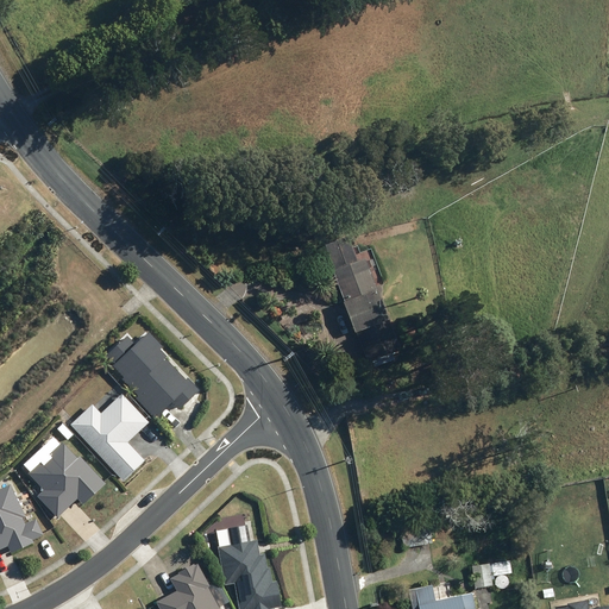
[(343,301),(340,301),(352,332),(353,331),(366,363),(399,350),(363,258),(356,262),(345,234),(321,244),(343,301)]
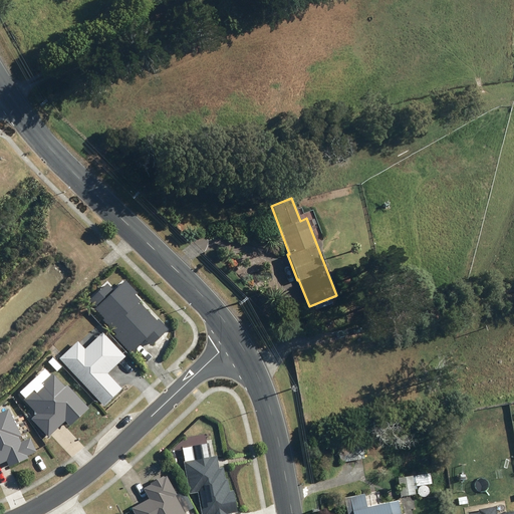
[(152,346),(169,329),(159,319),(158,321),(140,302),(142,301),(136,295),(138,293),(125,280),(114,291),(107,284),(89,301),(97,308),(95,310),(104,319),(103,320),(116,334),(114,336),(131,353),(139,346),(146,340),(152,346)]
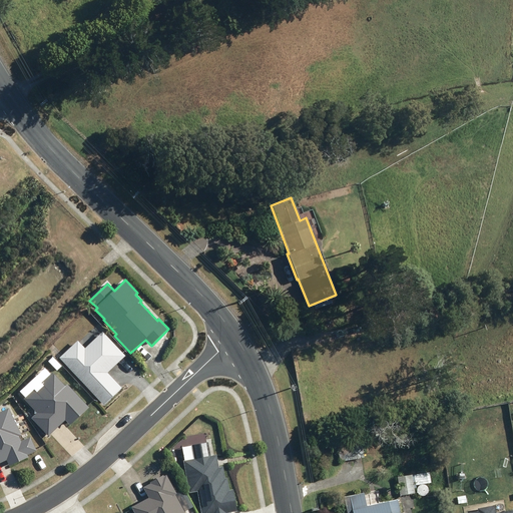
[(78,341),(60,358),(104,405),(122,388),(108,373),(126,356),(103,332),(85,349),(78,341)]
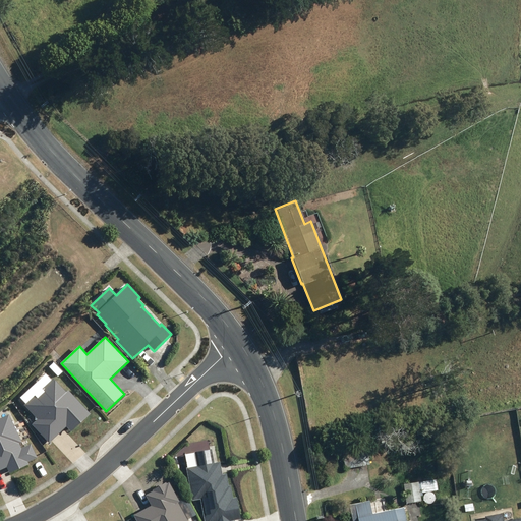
[(38,419),(33,425),(50,444),(66,427),(71,432),(92,414),(68,391),(66,392),(54,379),(43,390),(45,392),(38,399),(36,396),(24,406),(38,419)]
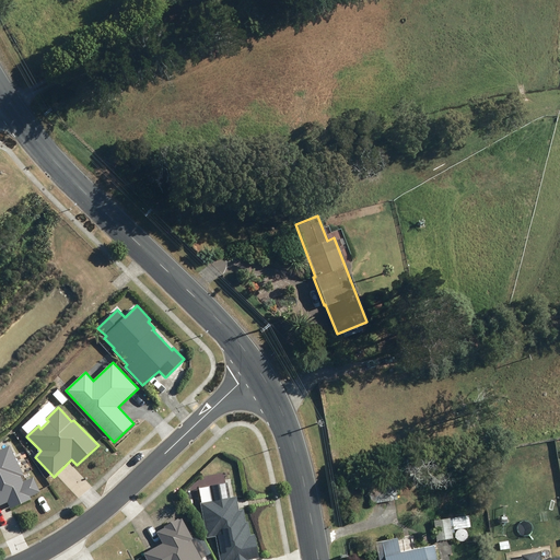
[(11,446),(0,451),(0,505),(8,503),(11,510),(32,500),(31,497),(41,492),(34,477),(24,481),(22,477),(24,476),(11,446)]
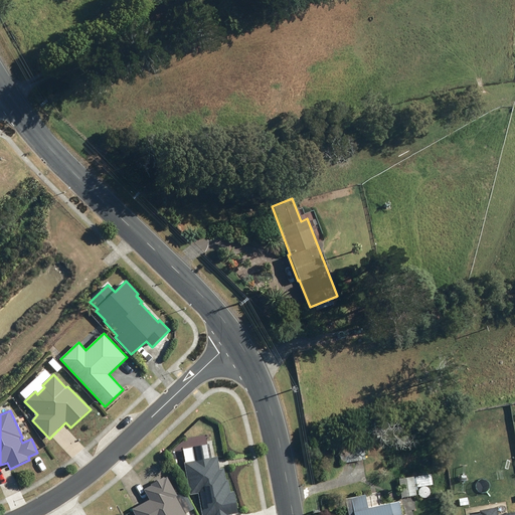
[(360,441),(336,445),(340,464),(364,459),(360,441)]
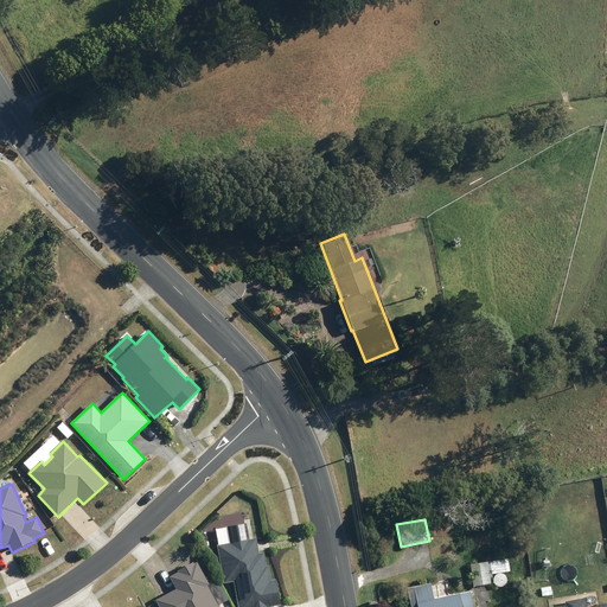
[(259,553),(256,538),(217,545),(223,583),(234,582),(237,606),(273,606),(280,604),(275,580),(272,580),(269,564),(267,564),(264,551),(259,553)]
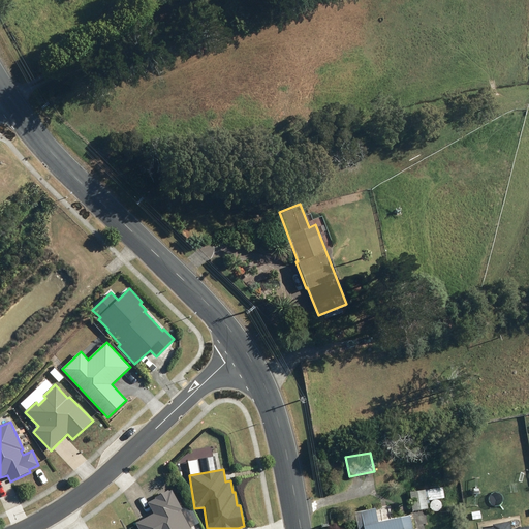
[(440,487),(408,492),(411,510),(426,508),(424,500),(442,497),(440,487)]
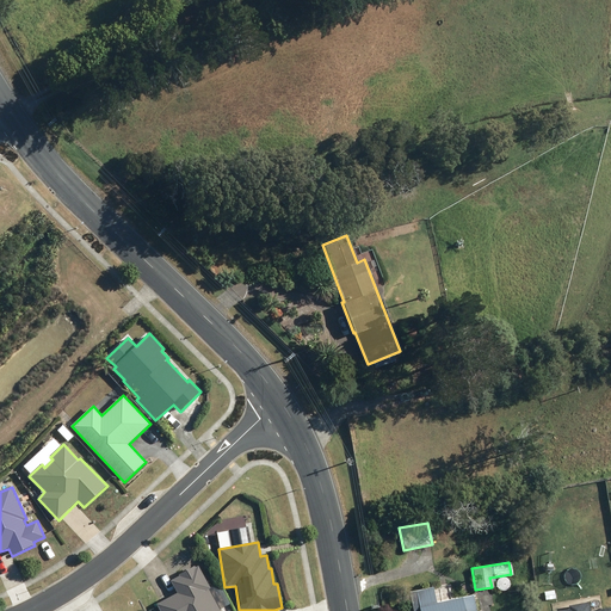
[(195,567),(195,566),(178,574),(179,576),(171,580),(177,592),(156,604),(160,610),(221,610),(209,588),(210,587),(198,565),(195,567)]
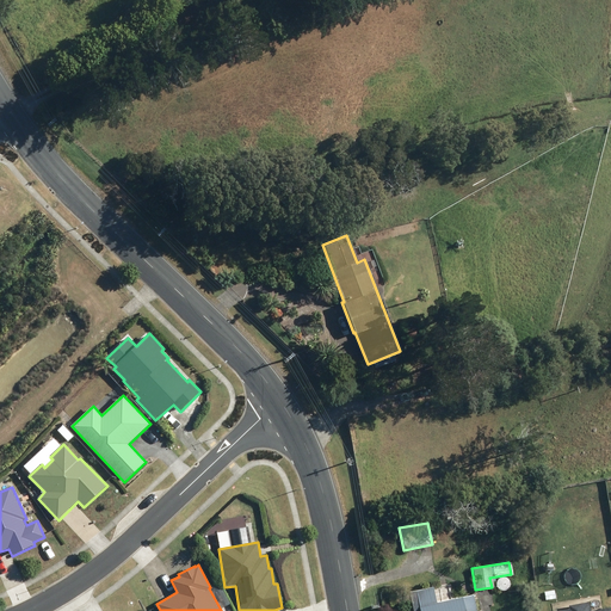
[(475,610),(471,594),(434,602),(432,586),(408,591),(412,610),(475,610)]
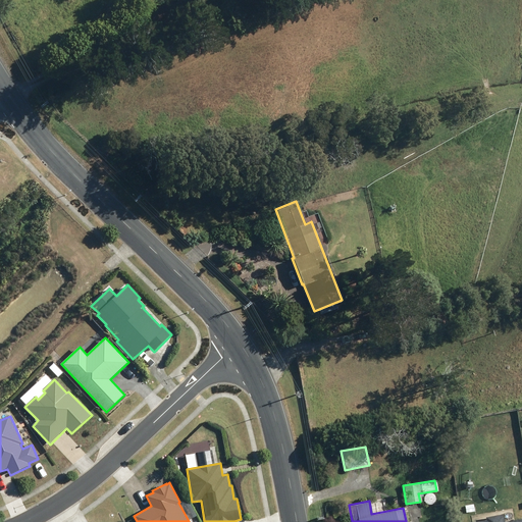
All buildings are outlined.
